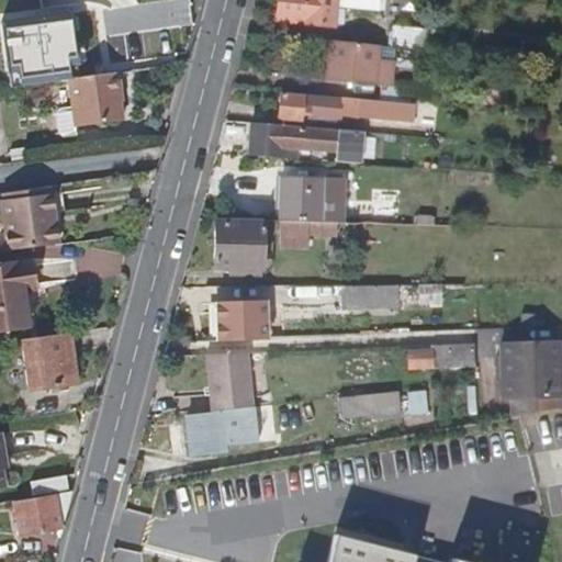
[(120,47),(116,15),(110,18),(107,0),(43,0),(55,81),(67,79),(117,71),(114,48),(120,47)]
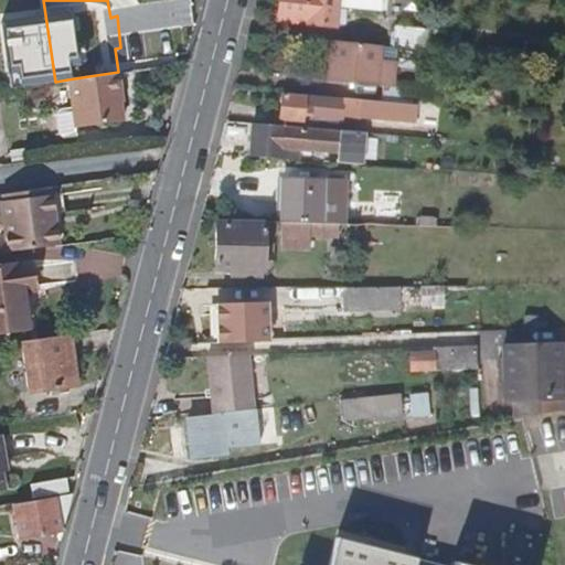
[(332,25),(336,6),(380,10),(380,0),(277,0),(275,20),(332,25)]
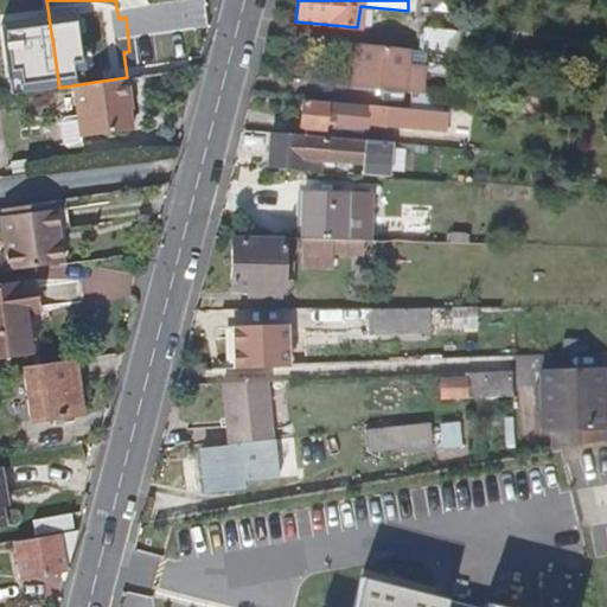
[(455,53),(457,31),(419,26),(416,50),(455,53)]
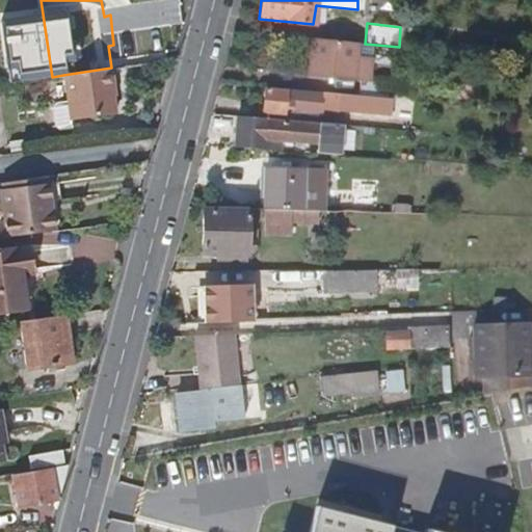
[(376,81),(378,58),(356,56),(357,43),(312,38),(308,74),(358,80),(356,97),(389,100),(391,83),(376,81)]
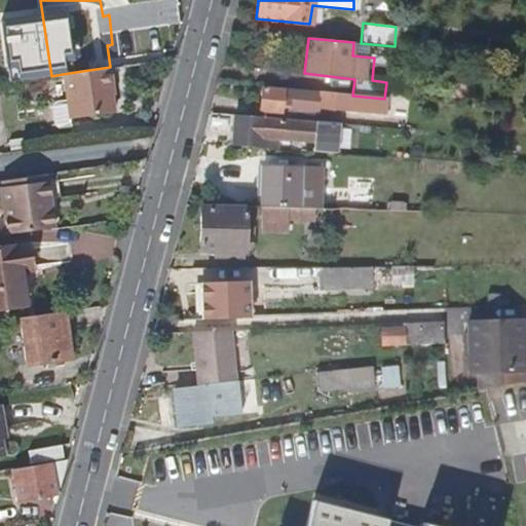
[(113,114),(110,87),(112,86),(110,67),(63,74),(67,102),(70,119),(113,114)]
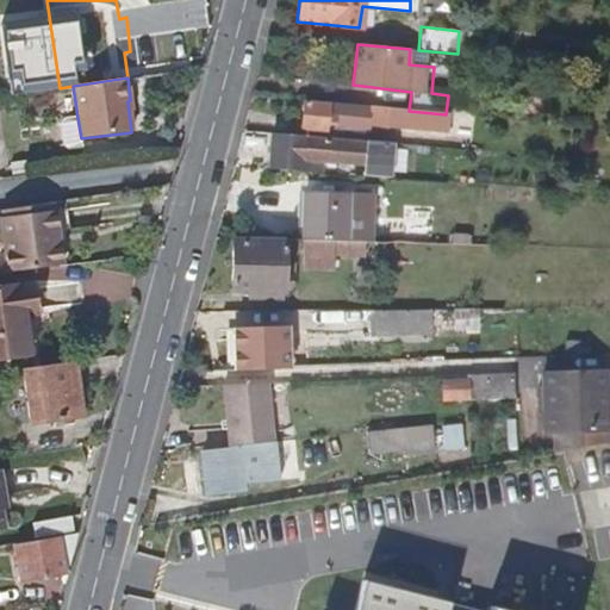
[(391,130),(393,110),(368,107),(368,110),(304,104),(302,129),(328,131),(329,124),(391,130)]
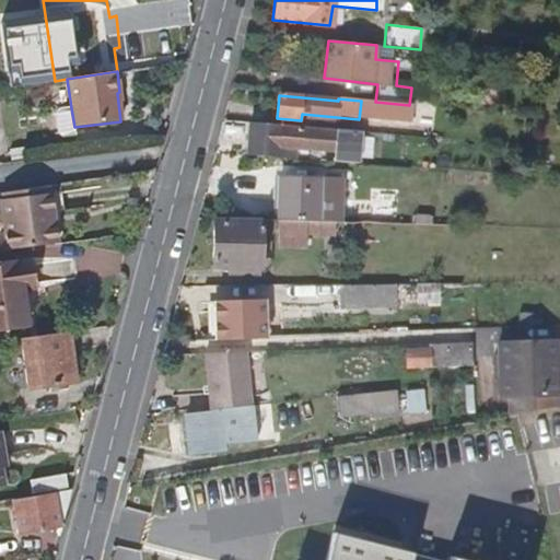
[(74,127),(71,108),(61,109),(57,115),(59,133),(63,138),(76,136),(74,127)]
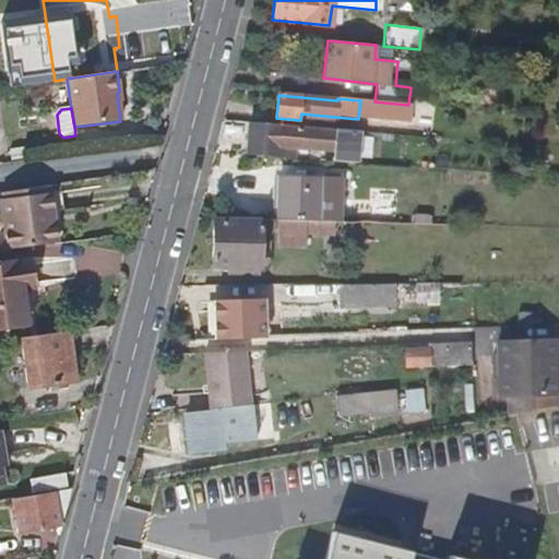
[(357,162),(359,131),(333,129),(333,131),(276,126),(276,125),(248,121),(245,154),(294,157),(295,149),(332,152),(331,161),(357,162)]
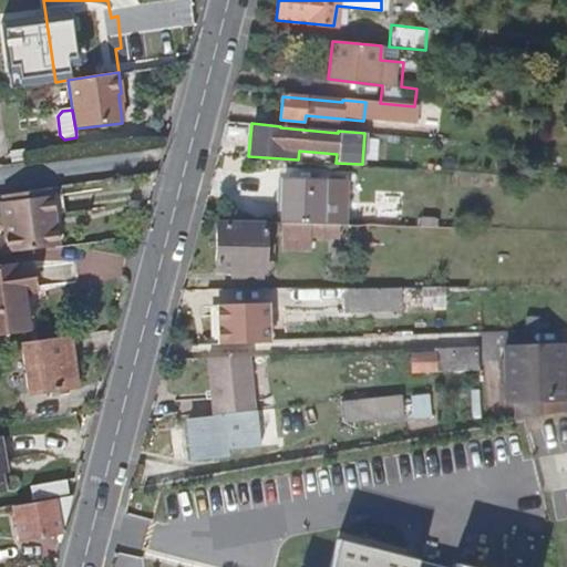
[(24,151),(9,153),(11,165),(27,162),(24,151)]
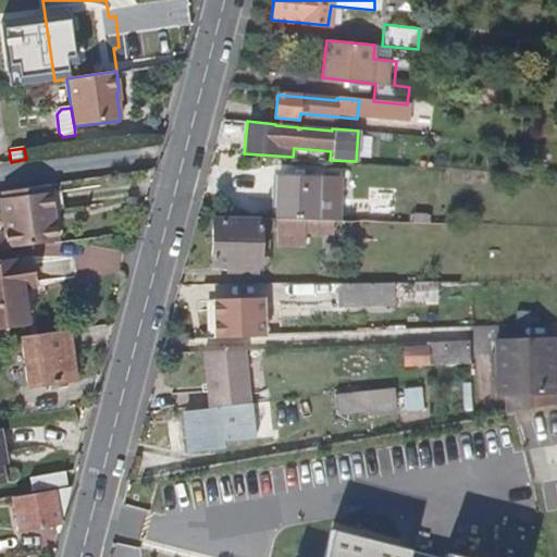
[(337,221),(339,177),(279,175),(276,219),(337,221)]
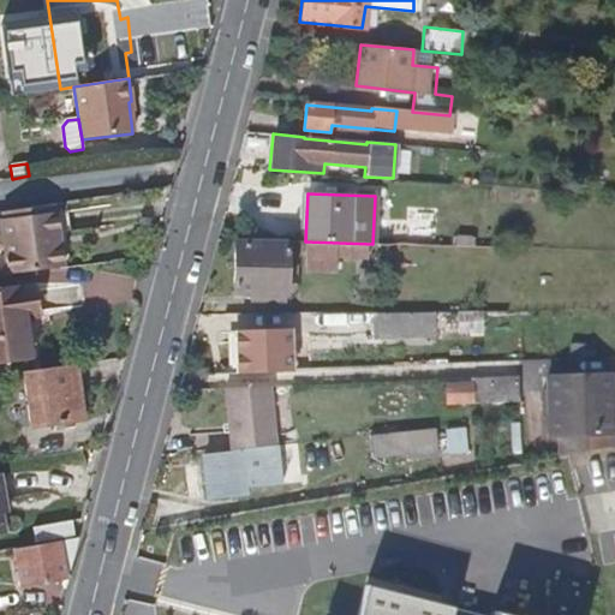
[(0,215),(53,209),(52,203),(0,210),(0,215)]
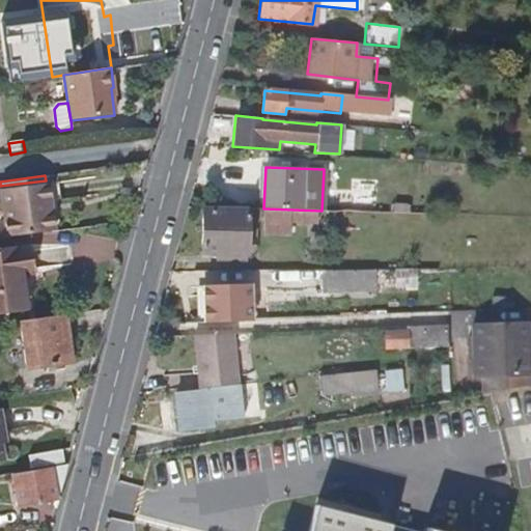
[(53,230),(46,180),(0,186),(0,212),(3,236),(53,230)]
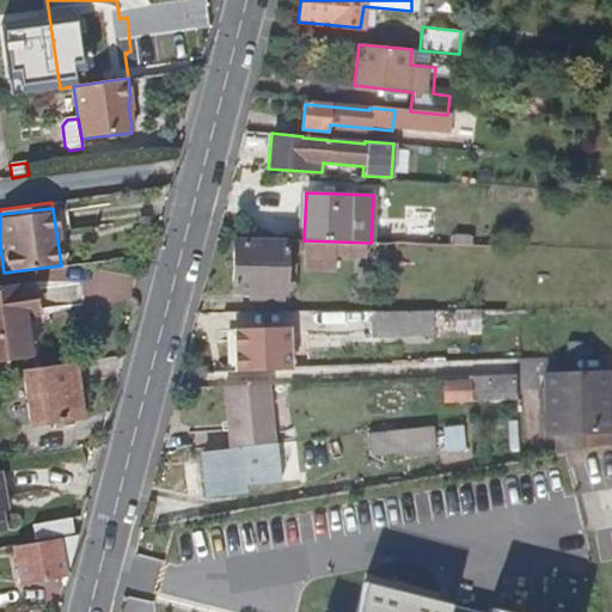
[(285,293),(286,244),(233,243),(232,292),(285,293)]
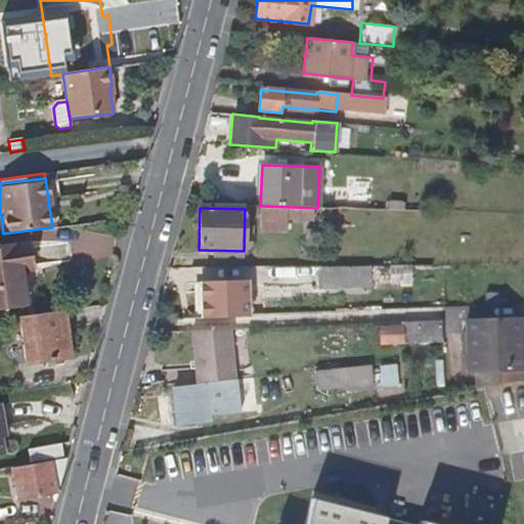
[(0,304),(32,300),(29,269),(35,267),(32,241),(0,245),(0,304)]
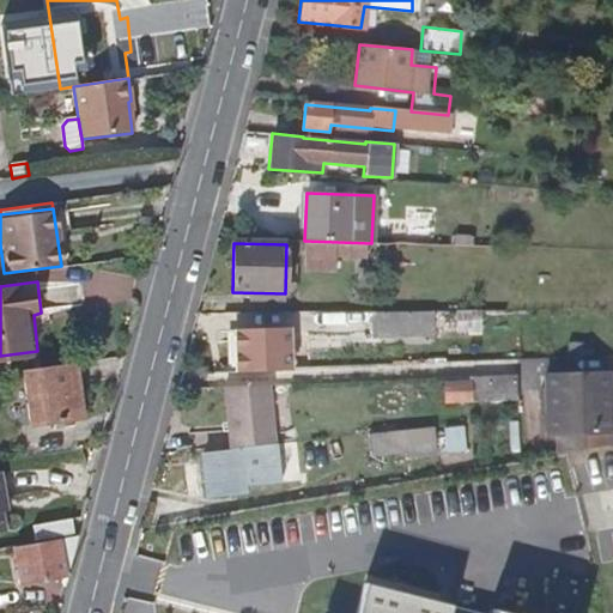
[(432,335),(432,311),(372,313),(372,337),(432,335)]
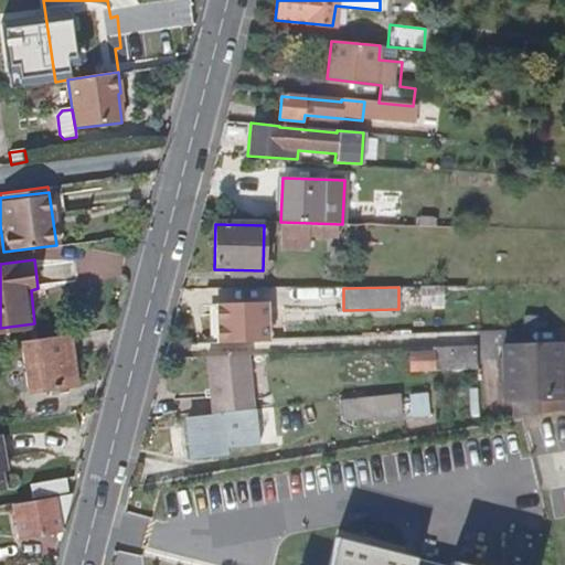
[(266,341),(265,302),(214,305),(215,344),(266,342),(266,341)]
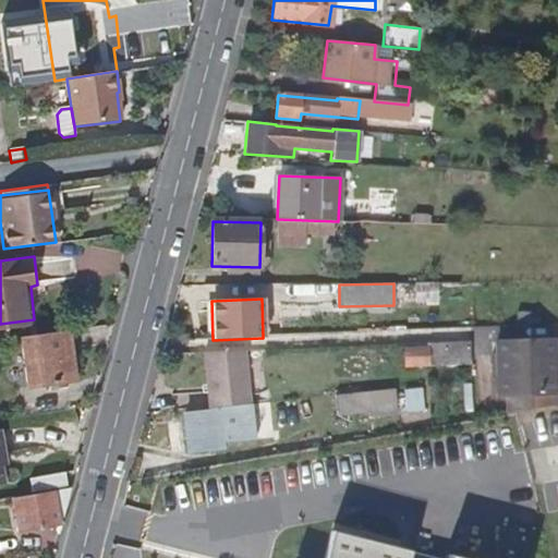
[(76,379),(69,330),(23,337),(29,386),(76,379)]
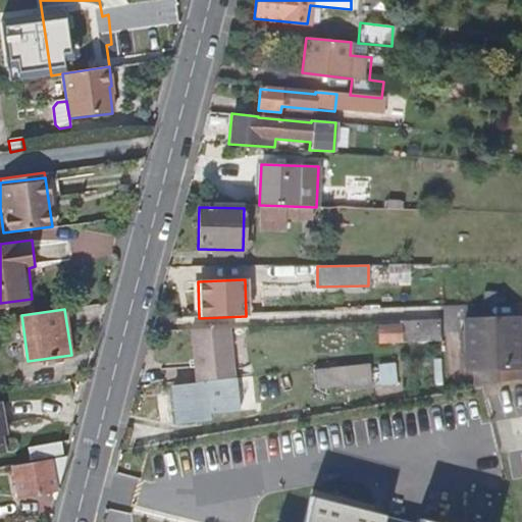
[(440,341),(439,318),(400,320),(400,325),(379,326),(380,344),(440,341)]
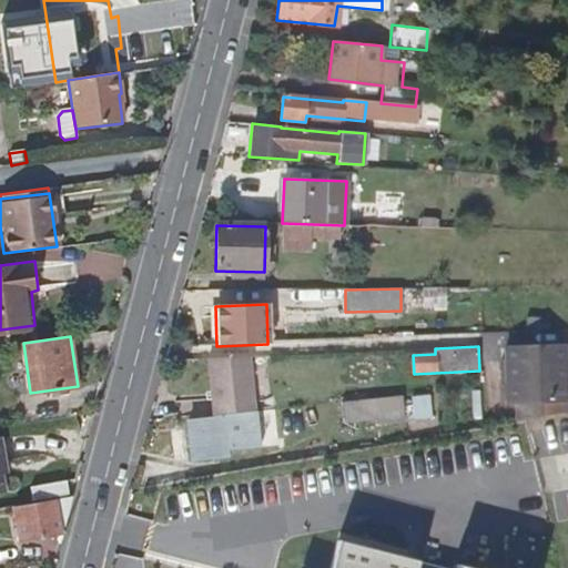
[(567,397),(567,362),(565,363),(564,346),(521,348),(523,361),(507,362),(500,362),(501,381),(509,379),(510,402),(516,401),(517,421),(567,412),(567,398),(567,397)]
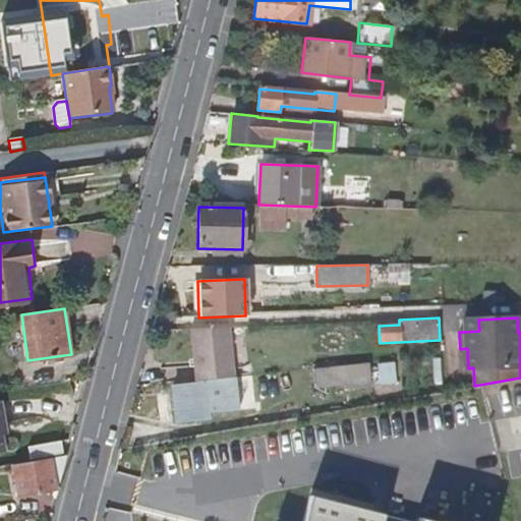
[(479,331),(478,320),(465,321),(465,332),(479,331)]
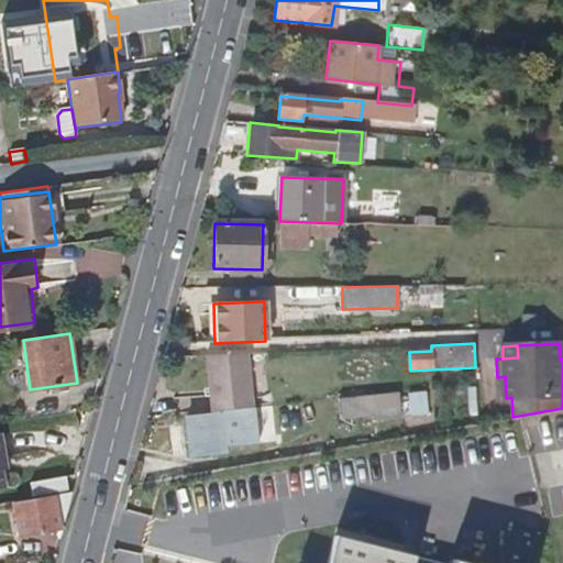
[(244,408),(238,352),(205,353),(211,411),(244,408)]
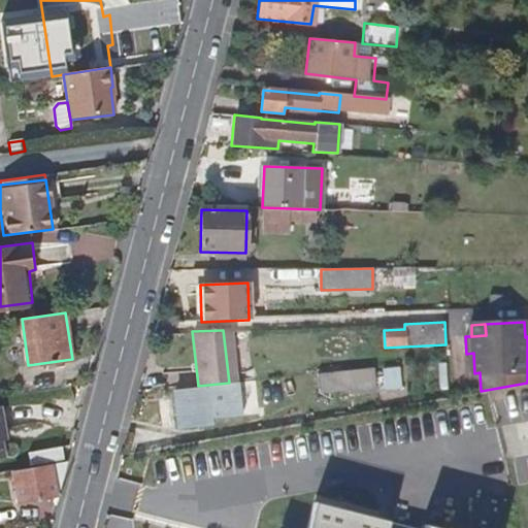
[(375,390),(373,367),(318,373),(320,390),(349,387),(350,393),(375,390)]
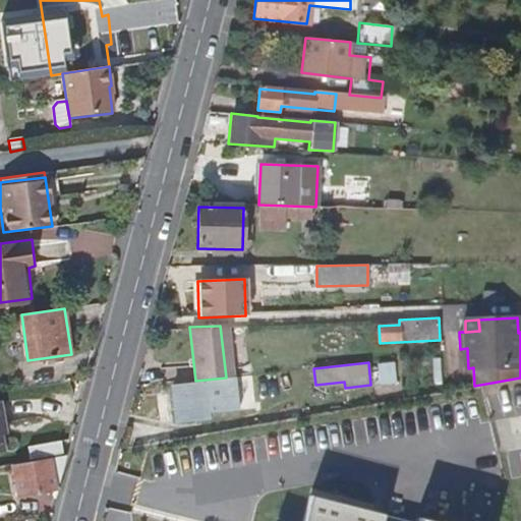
[(209,418),(206,382),(175,385),(176,393),(180,393),(180,398),(176,399),(178,421),(209,418)]
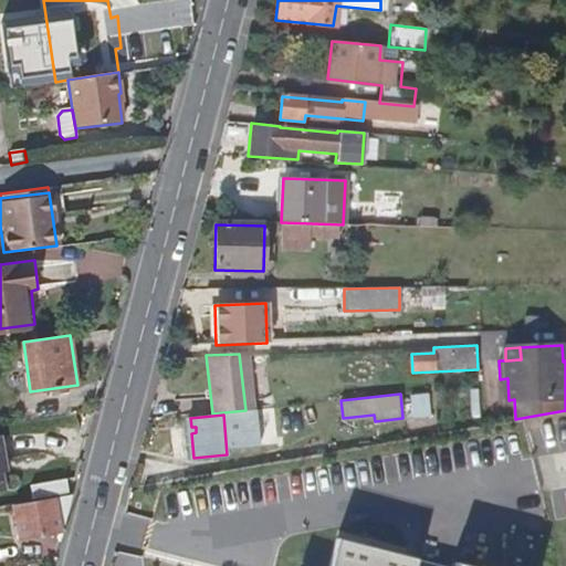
[(55,495),(53,482),(32,485),(34,499),(55,495)]
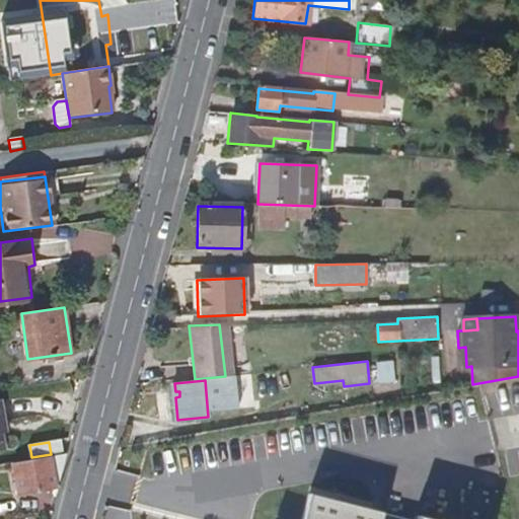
[(59,487),(68,453),(15,462),(19,494),(59,487)]
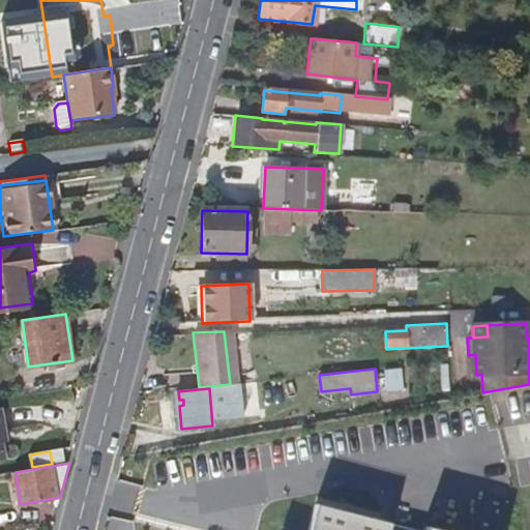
[(420,529),(401,526),(400,529),(370,529),(373,519),(296,501),(289,529),(420,529)]
